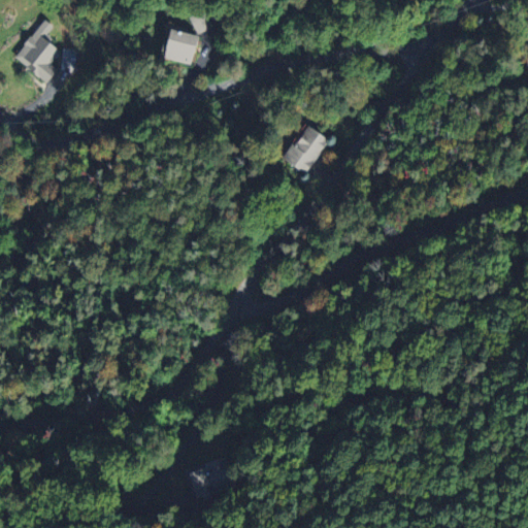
[(187,17),(196,34),(212,26),(203,8),(187,17)]
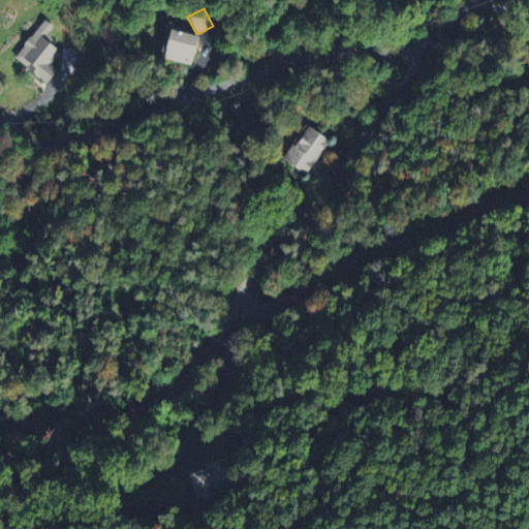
[(47,82),(55,67),(49,64),(59,48),(43,37),(51,25),(39,18),(11,60),(47,82)]
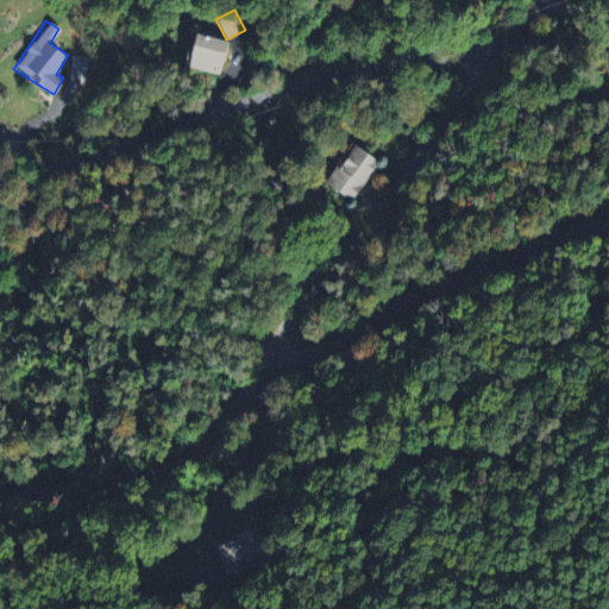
[(225,38),(189,32),(183,67),(218,73),(225,38)]
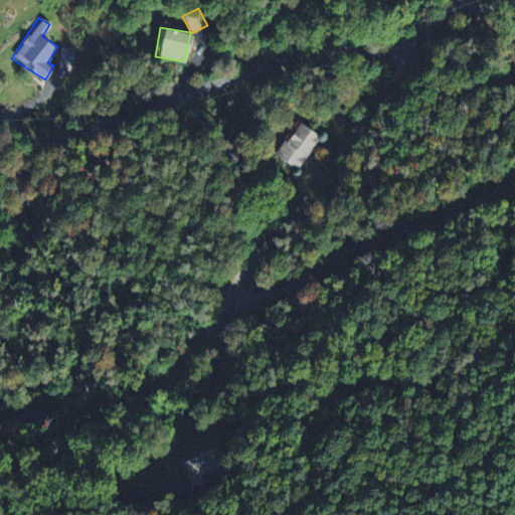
[(319,136),(297,121),(275,155),(296,169),(319,136)]
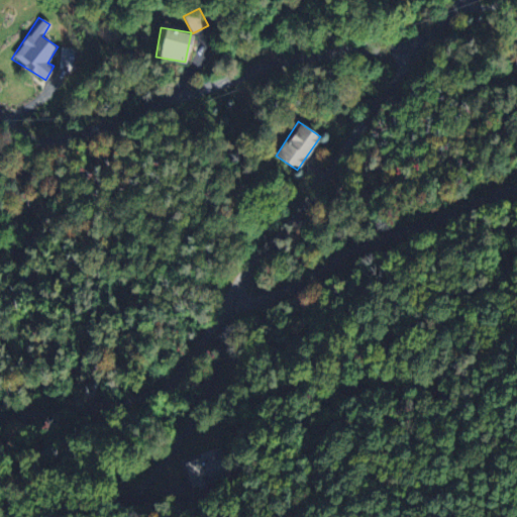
[(189,488),(226,476),(216,446),(180,458),(189,488)]
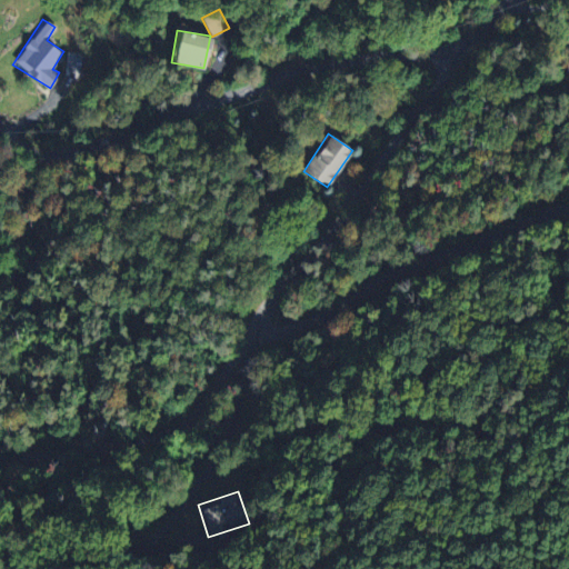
All buildings are outlined.
